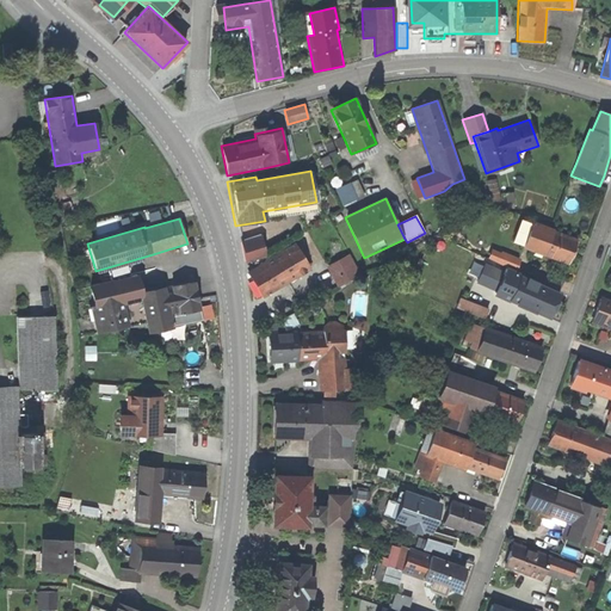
[(532,222),(522,248),(568,266),(578,240),(532,222)]
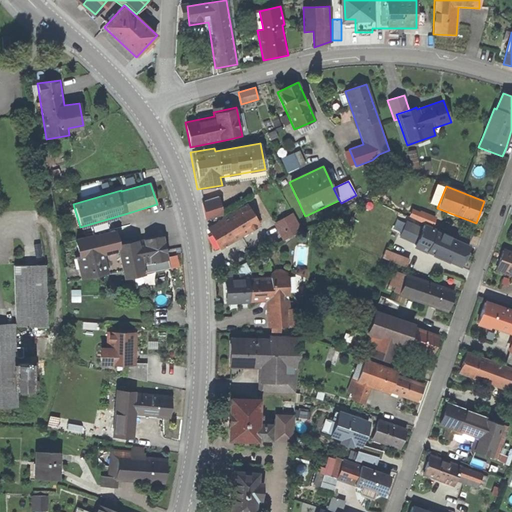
[(218,197),(201,202),(206,220),(223,214),(218,197)]
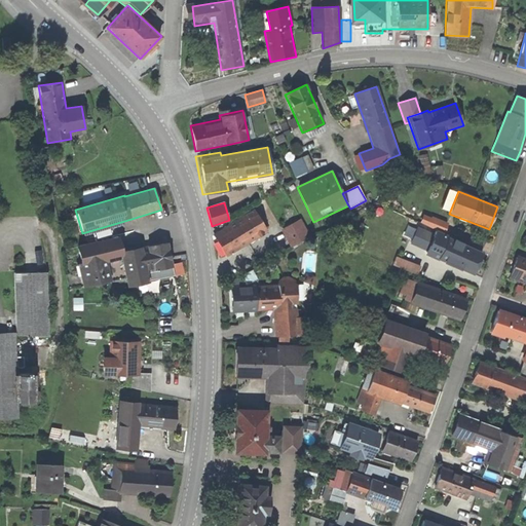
[(213,234),(226,256),(267,232),(254,210),(213,234)]
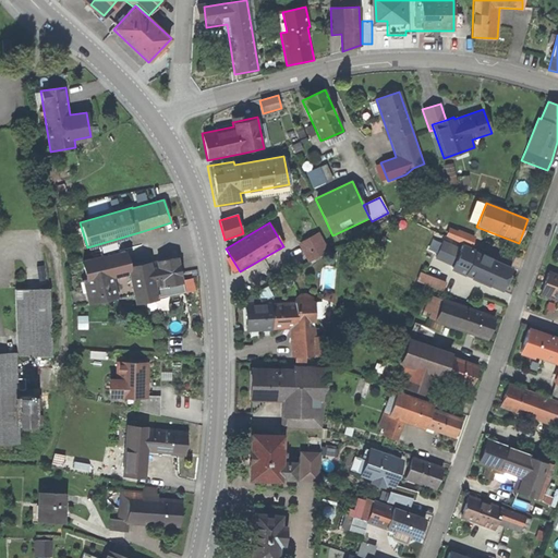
[(447,225),(444,235),(472,242),(475,231),(447,225)]
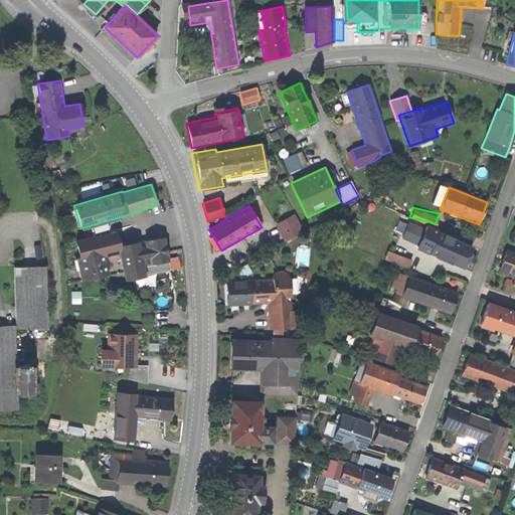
[(304,231),(294,214),(275,225),(285,242),(304,231)]
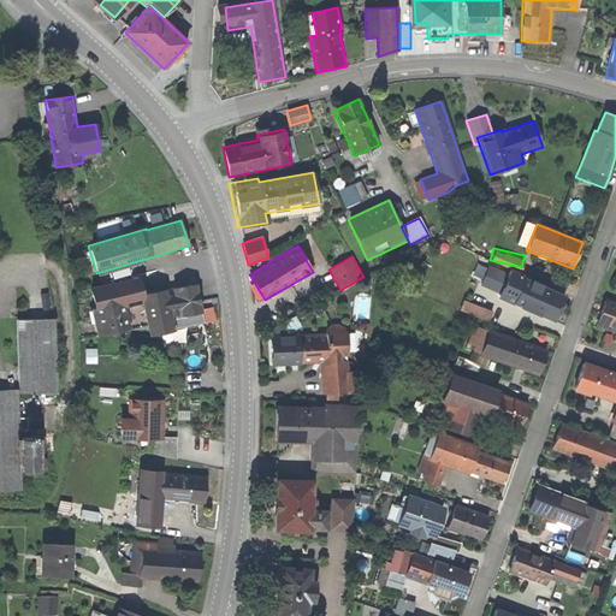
[(477,260),(472,276),(480,278),(485,262),(477,260)]
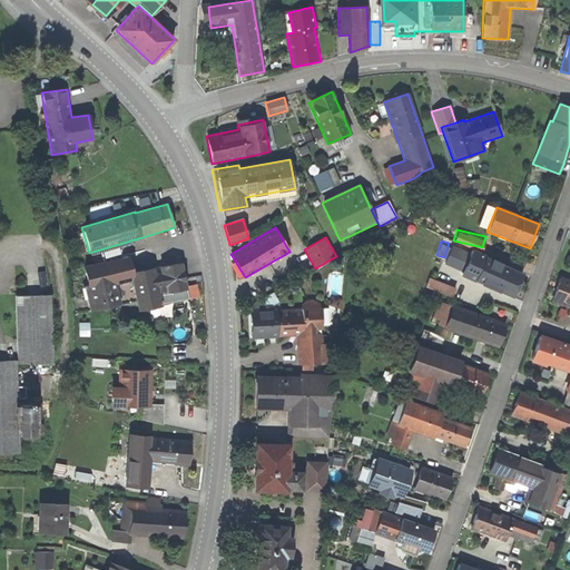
[(511,298),(523,273),(473,252),(461,277),(511,298)]
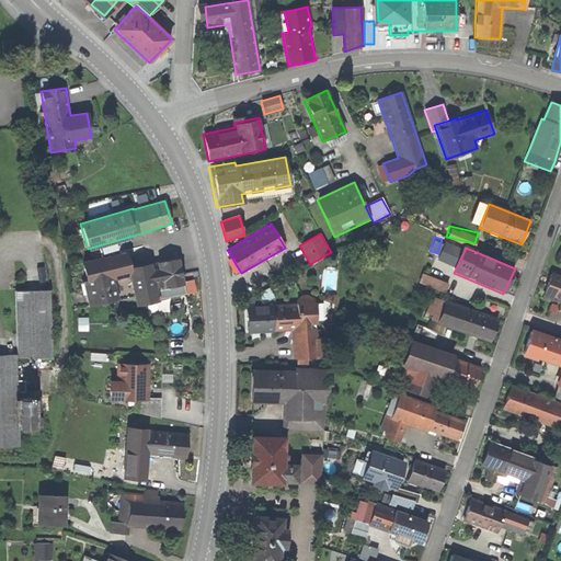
[(126,252),(81,262),(84,273),(81,274),(88,305),(118,298),(114,278),(128,275),(134,305),(159,300),(155,282),(160,281),(162,288),(184,284),(182,277),(180,265),(179,258),(157,262),(158,270),(152,271),(151,263),(129,267),(126,252)]
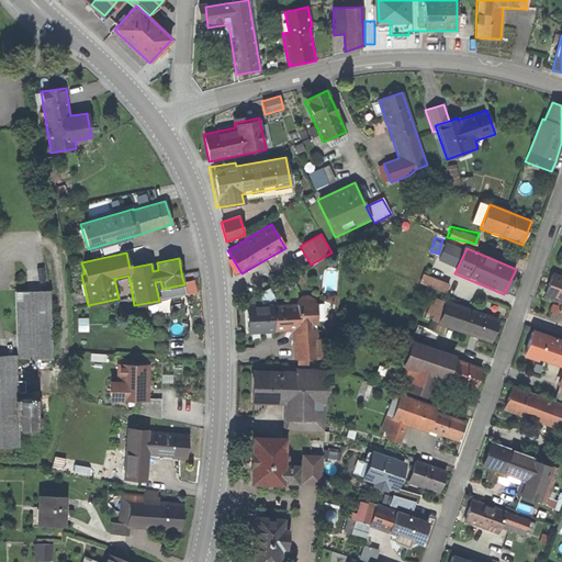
[(446,290),(449,280),(422,271),(418,281),(446,290)]
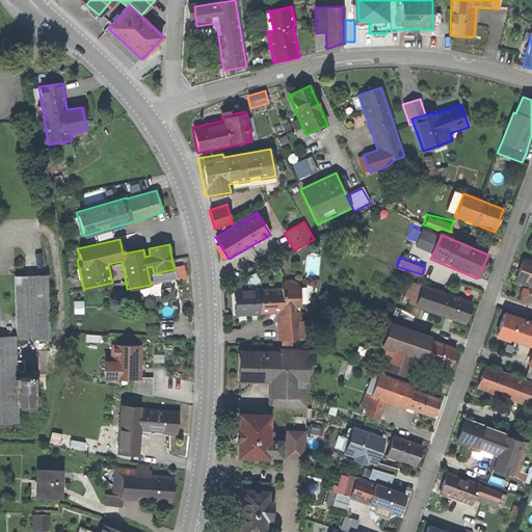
[(531,261),(523,259),(514,282),(531,287),(531,261)]
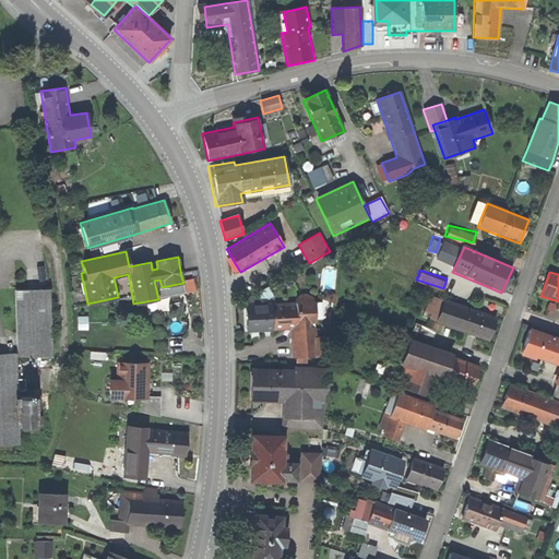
[(16,354),(49,354),(48,289),(14,289),(16,354)]
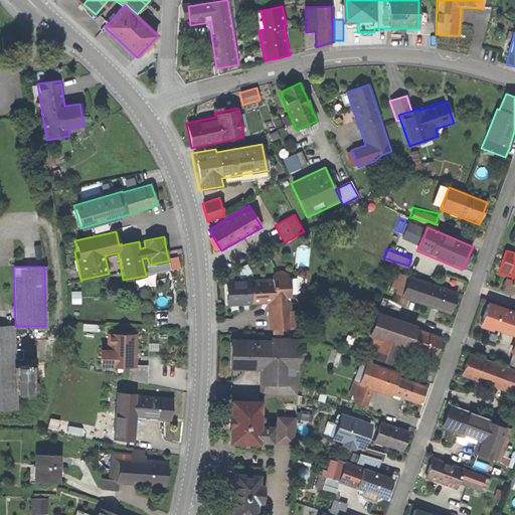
[(249,279),(225,280),(226,307),(250,305),(250,304),(267,303),(269,330),(293,329),(291,302),(291,290),(290,277),(249,280),(249,279)]
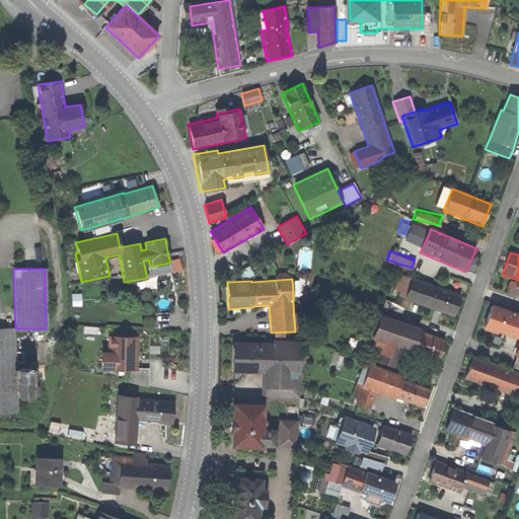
[(452,315),(460,296),(413,279),(405,298),(452,315)]
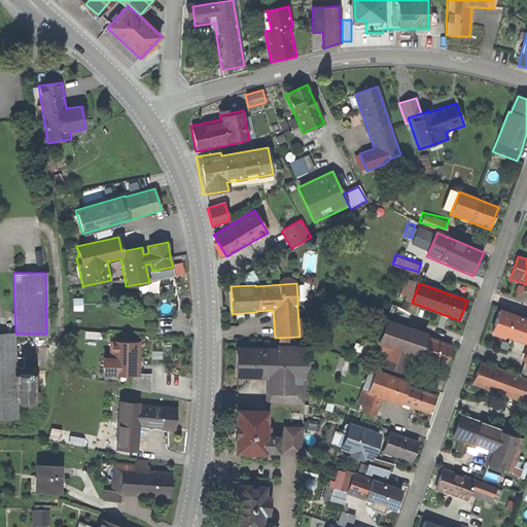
[(391,306),(386,319),(406,326),(411,313),(391,306)]
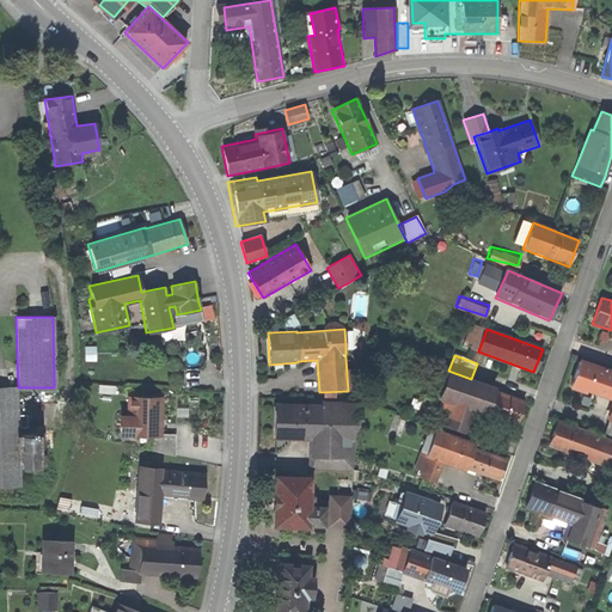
[(611,371),(579,359),(569,389),(585,393),(585,391),(611,401),(606,420),(611,421),(611,371)]
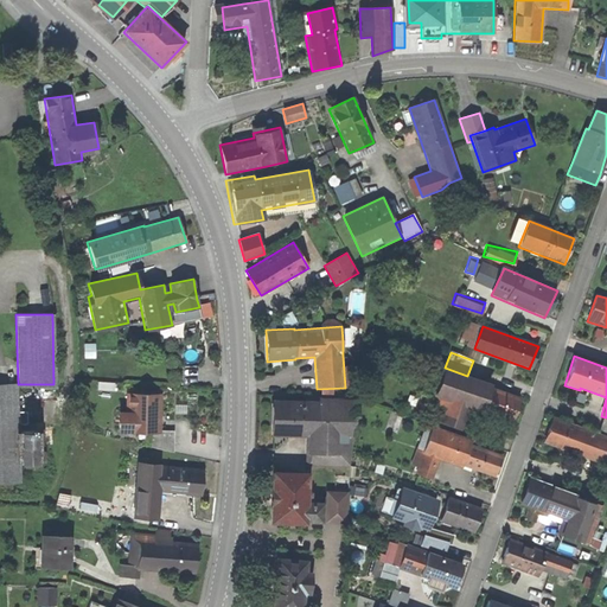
[(445,368),(442,366),(427,409),(446,416),(443,423),(470,432),(477,410),(481,413),(511,422),(521,398),(491,388),(492,384),(467,376),(445,368)]
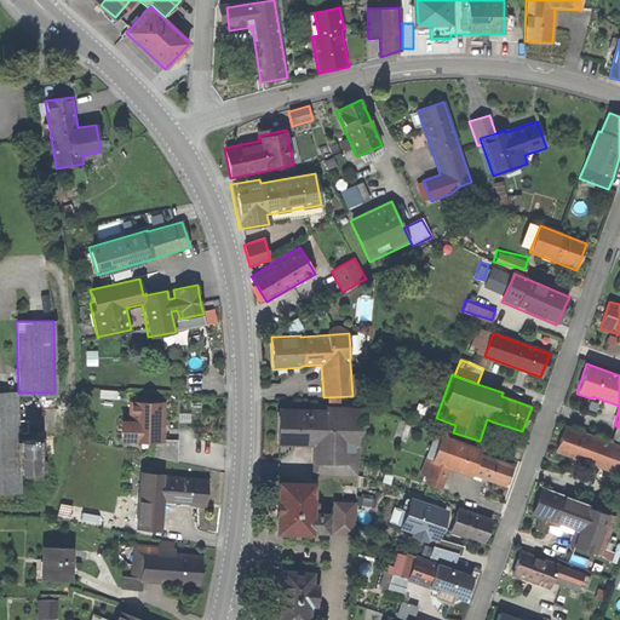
[(17,391),(0,391),(0,494),(22,494),(17,391)]
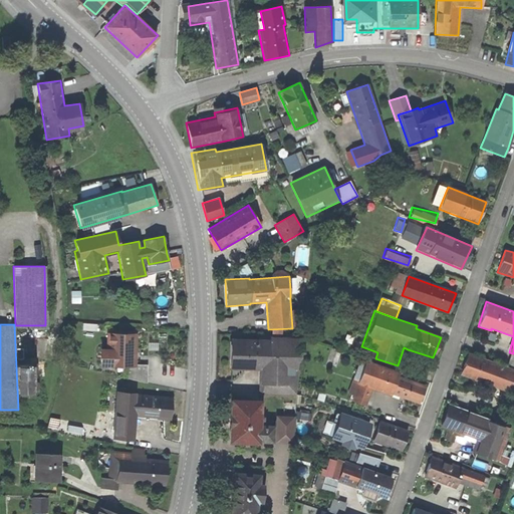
[(137,333),(108,332),(107,348),(99,348),(99,366),(107,367),(118,367),(129,367),(136,367),(136,364),(137,333)]
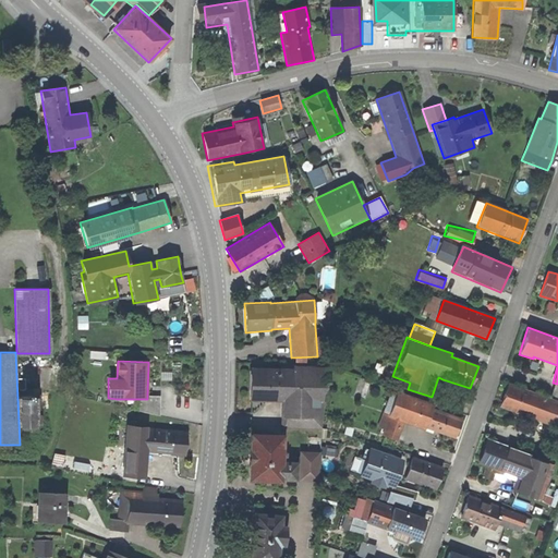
[(325,371),(250,367),(249,400),(282,401),(281,417),(280,417),(280,428),(320,429),(324,402),(325,371)]
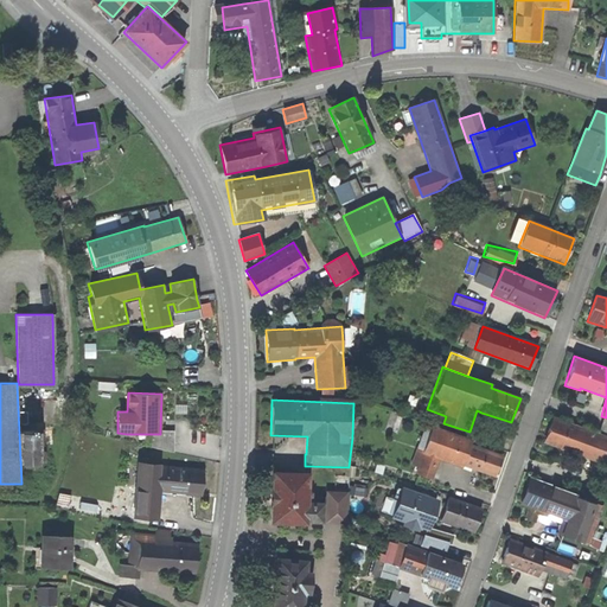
[(541,445),(596,464),(604,441),(549,423),(541,445)]
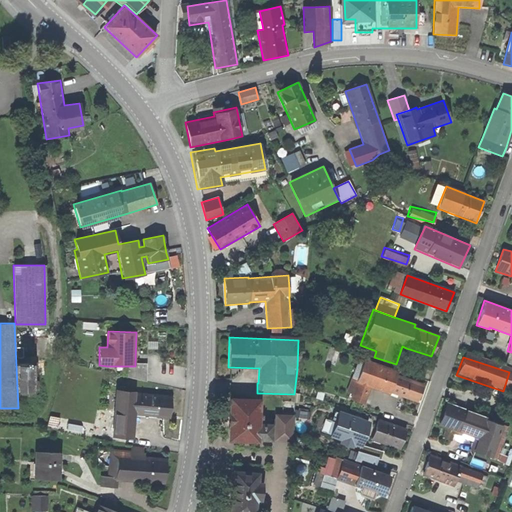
[(355,383),(349,400),(364,405),(370,388),(389,395),(390,393),(417,403),(423,384),(396,375),(397,371),(364,359),(355,383)]
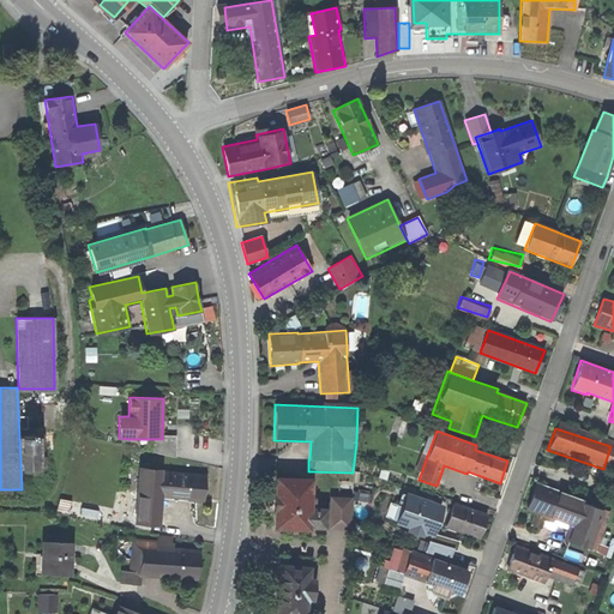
[(176,437),(162,435),(162,439),(154,439),(152,453),(175,458),(176,437)]
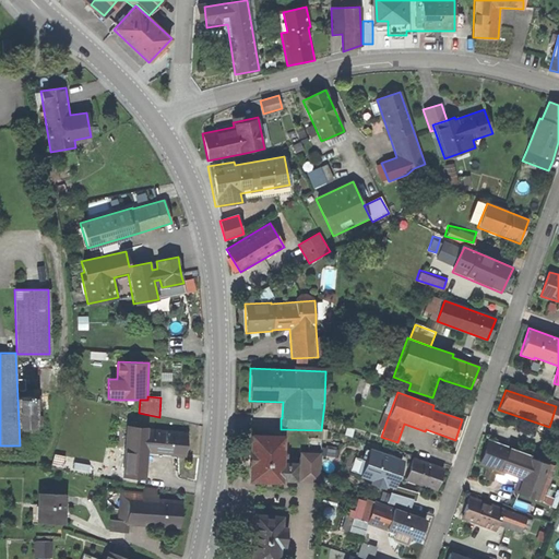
[(150,427),(126,425),(121,478),(144,479),(146,454),(186,458),(188,431),(149,428),(150,427)]
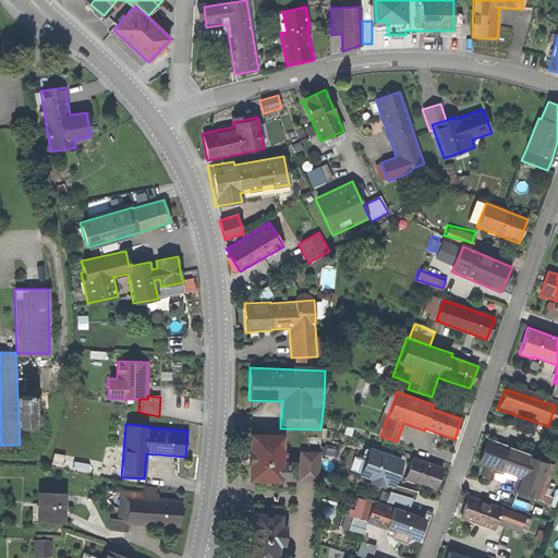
[(283,434),(249,433),(247,482),(282,483),(282,481),(296,481),(296,462),(282,461),(283,434)]
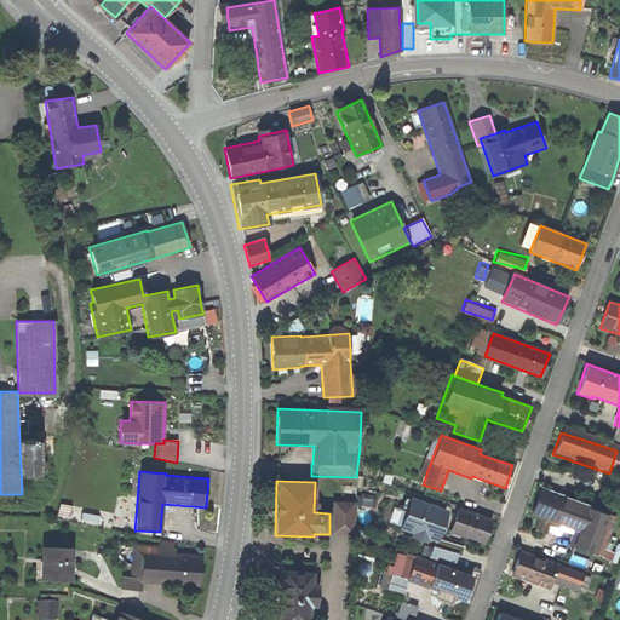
[(592,506),(540,488),(530,514),(578,530),(572,547),(595,556),(609,516),(591,510),(592,506)]
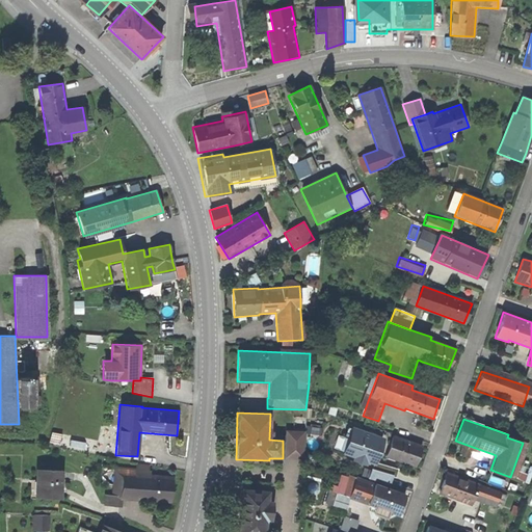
[(384,437),(351,426),(342,454),(375,466),(384,437)]
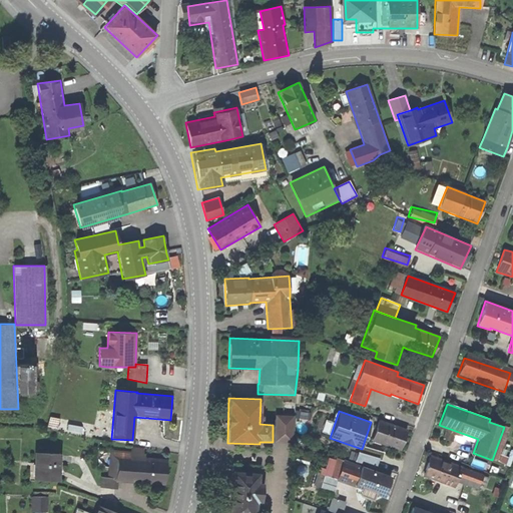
[(294,416),(276,415),(274,442),(292,443),(294,416)]
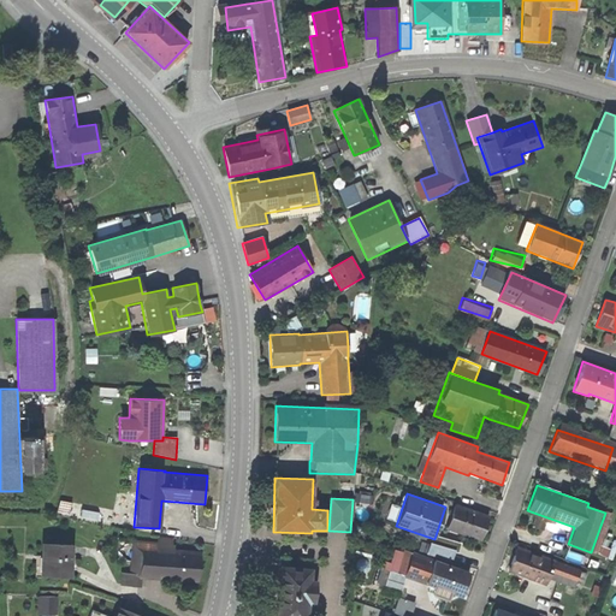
[(385,515),(395,517),(400,504),(390,501),(385,515)]
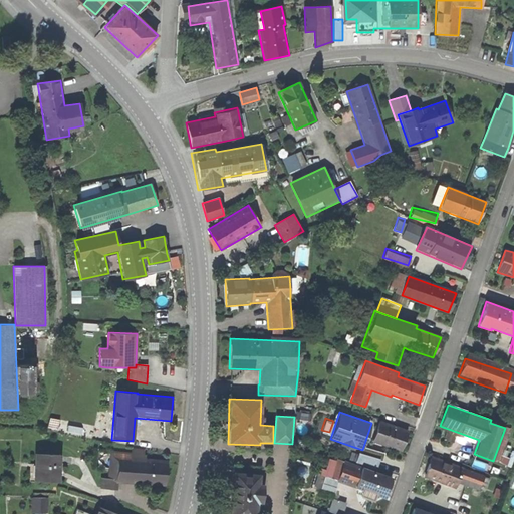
[(402,452),(409,431),(379,421),(372,442),(402,452)]
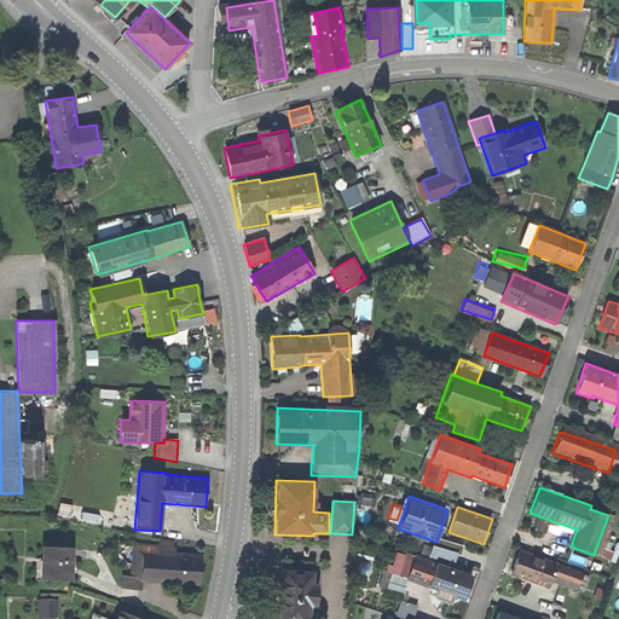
[(73,547),(41,545),(40,580),(71,582),(73,547)]
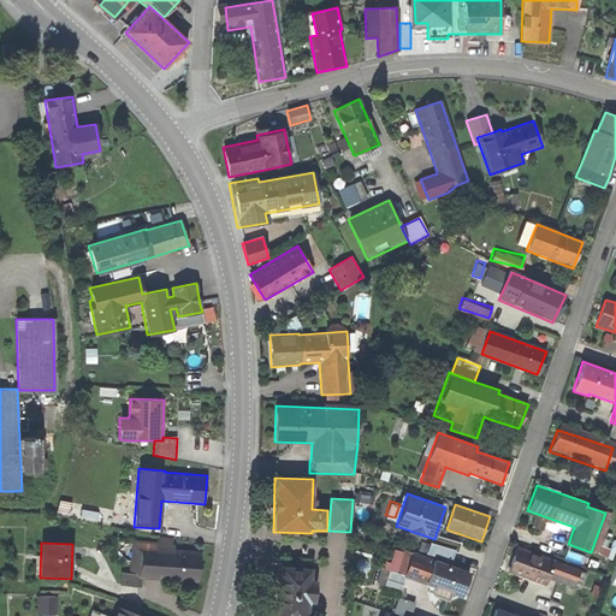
[(455,550),(430,543),(426,555),(451,562),(455,550)]
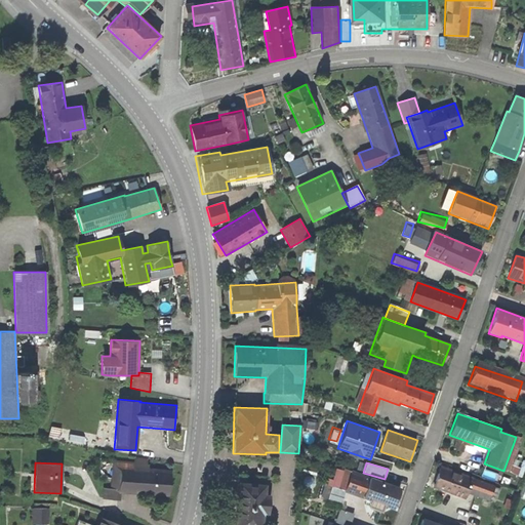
[(473,478),(440,467),(432,488),(466,500),(468,493),(489,502),(494,487),(473,478)]
